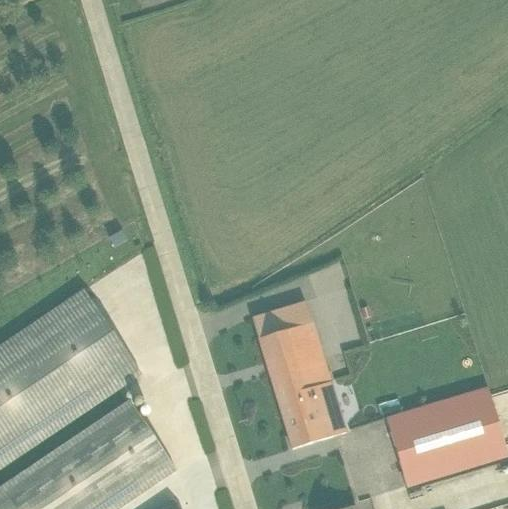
[(0,469),(143,374),(85,287),(0,344),(0,469)]
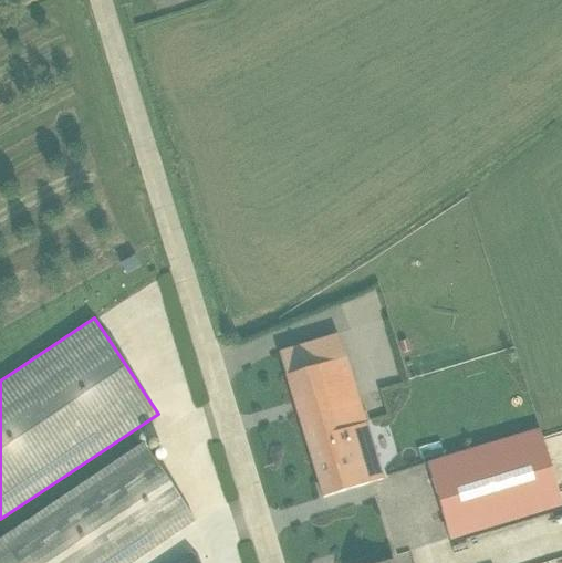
[(375,371),(381,389),(414,379),(397,323),(354,335),(365,373),(375,371)]
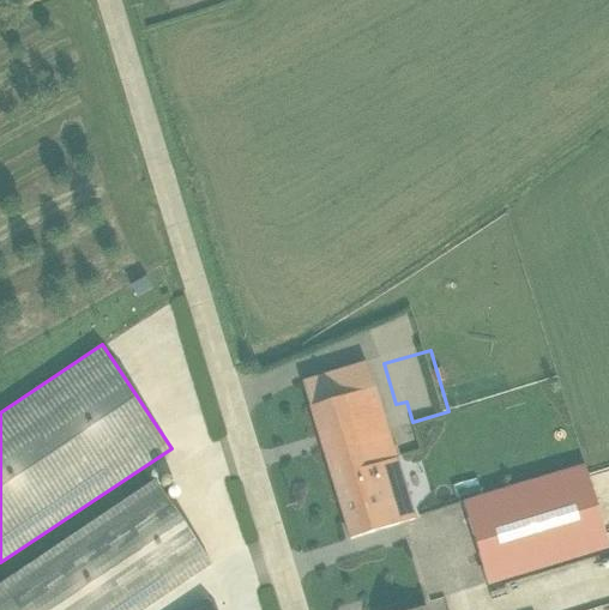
[(349,533),(415,513),(367,358),(301,379),(349,533)]
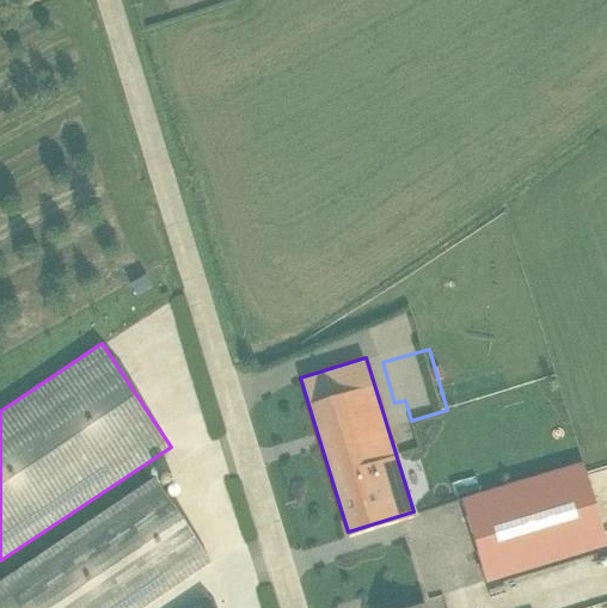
[(464,497),(489,579),(606,544),(606,532),(583,461),(464,497)]
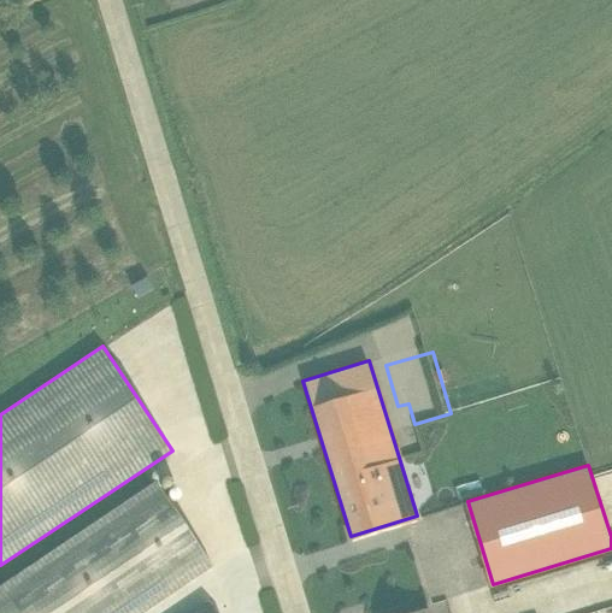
[(162,478),(0,584),(0,612),(134,612),(216,559),(162,478)]
